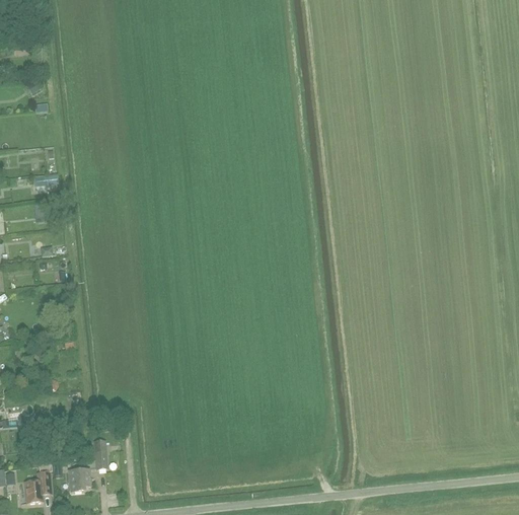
[(30,86),(34,93),(45,86),(40,79),(30,86)]
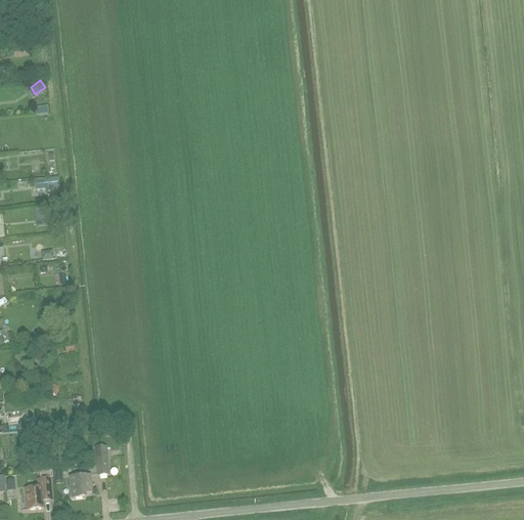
[(35,177),(37,189),(47,188),(46,176),(35,177)]
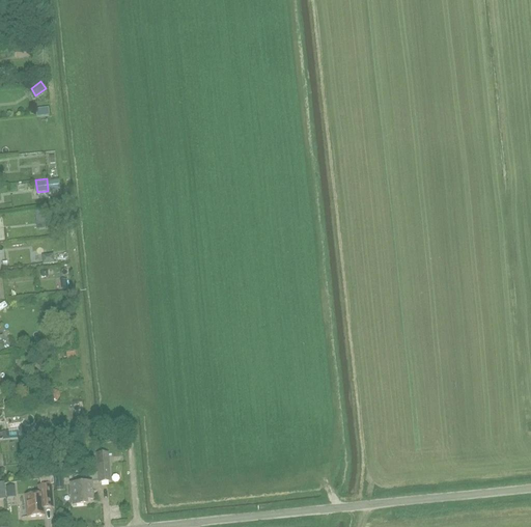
[(34,209),(36,221),(48,219),(46,207),(34,209)]
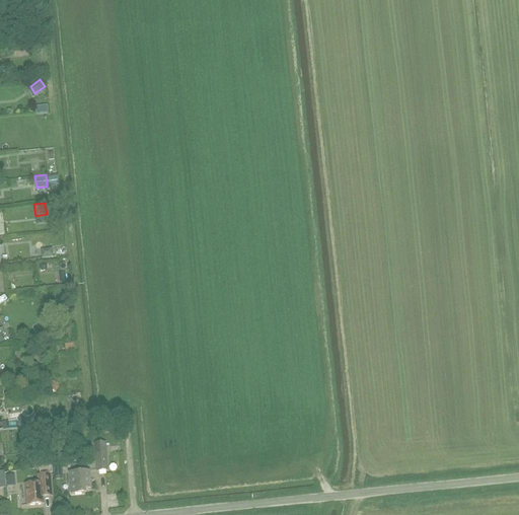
[(55,247),(45,249),(46,255),(56,253),(55,247)]
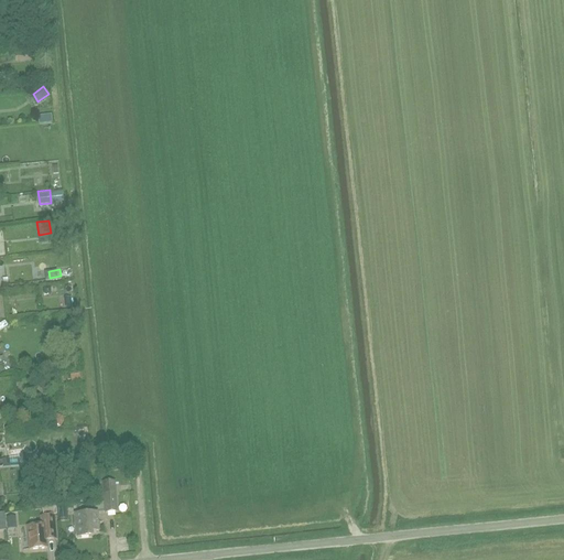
[(80,377),(79,367),(69,368),(71,379),(80,377)]
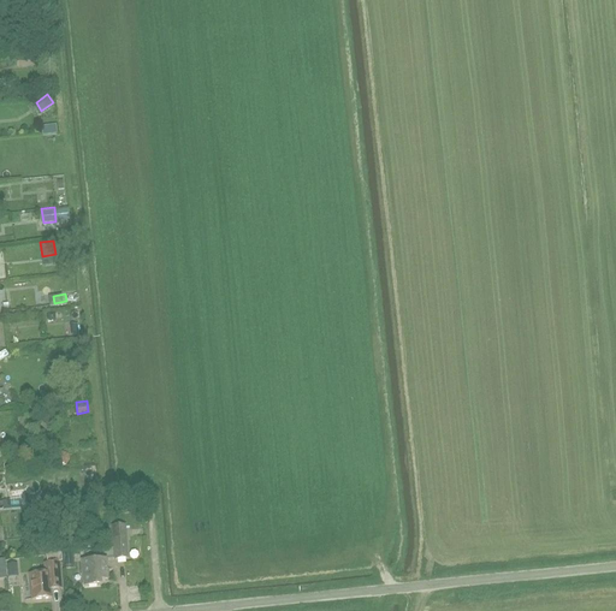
[(51,407),(41,417),(49,425),(58,414),(51,407)]
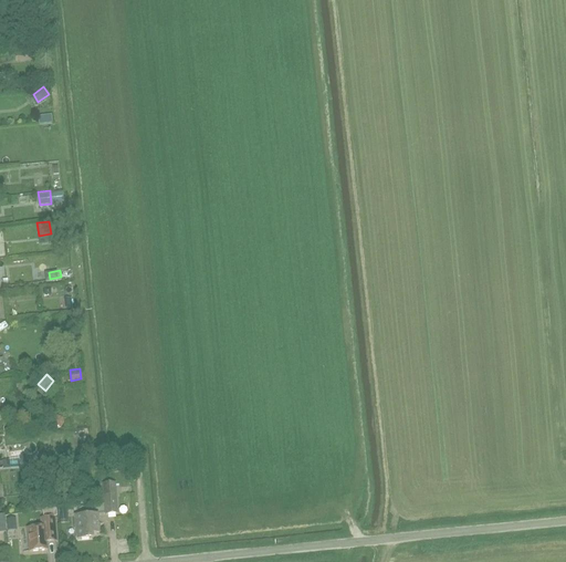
[(103,480),(104,491),(106,512),(117,511),(115,490),(114,479),(103,480)]
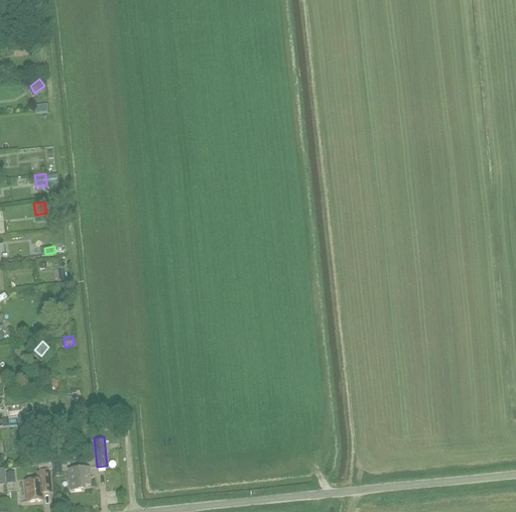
[(61,471),(60,461),(51,462),(52,472),(61,471)]
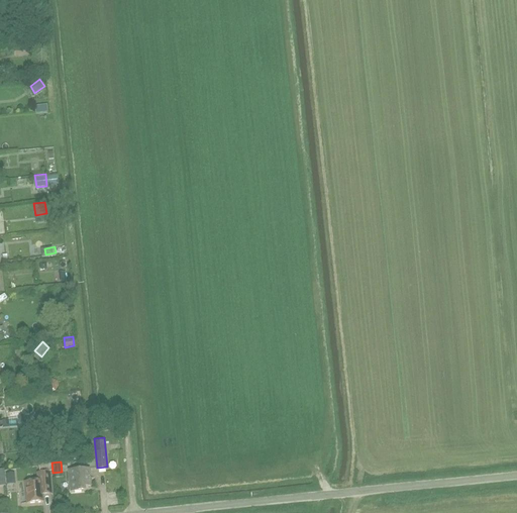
[(89,467),(69,469),(70,489),(85,488),(84,484),(90,483),(89,467)]
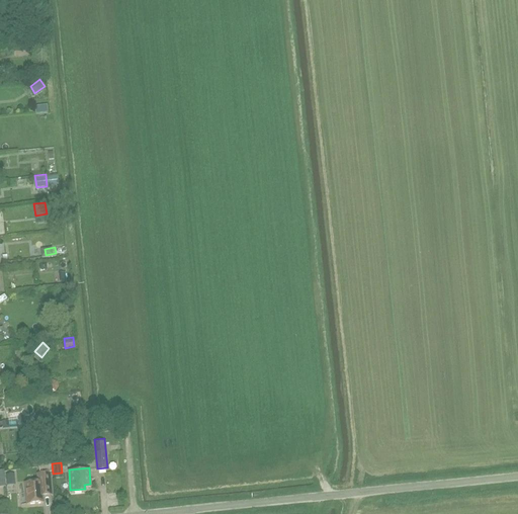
[(7,488),(19,487),(18,468),(6,468),(7,488)]
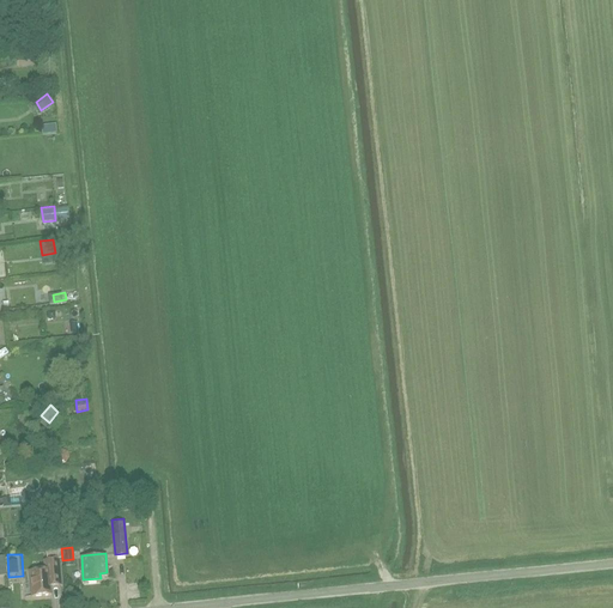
[(29,567),(30,581),(30,593),(50,591),(49,583),(60,582),(58,555),(47,557),(47,566),(29,567)]
